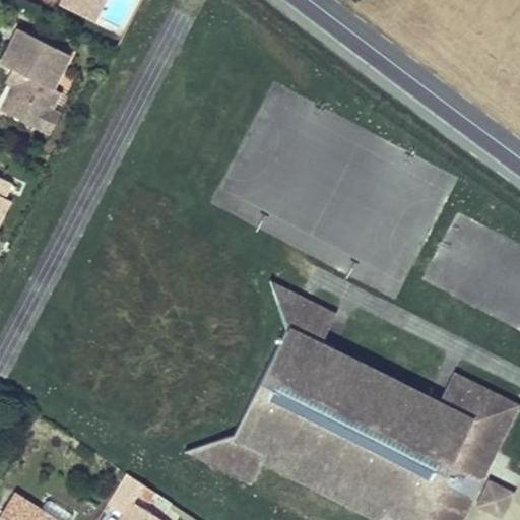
[(105,0),(59,0),(59,1),(95,19),(105,0)]
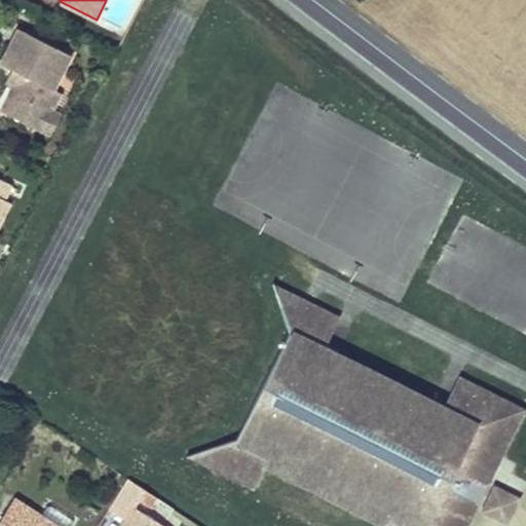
[(70,53),(19,28),(1,63),(12,69),(24,75),(20,82),(15,80),(13,83),(0,110),(40,129),(50,110),(60,91),(52,88),(70,53)]
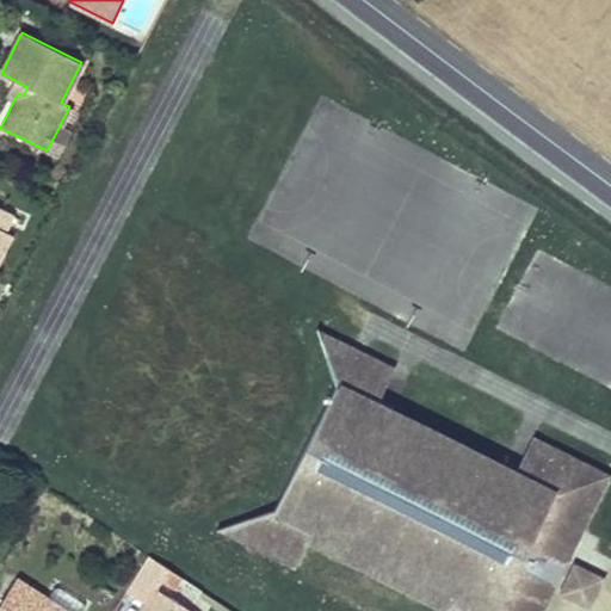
[(7,93),(16,97),(18,93),(23,96),(28,87),(14,80),(7,93)]
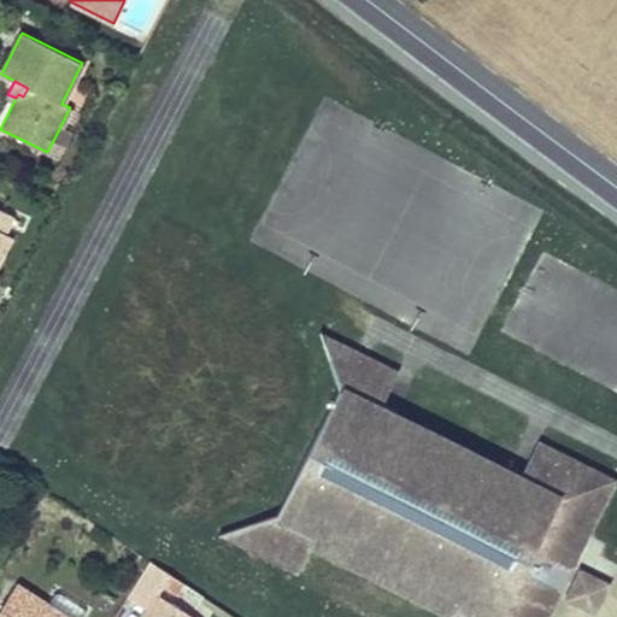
[(69,134),(59,129),(47,152),(57,157),(69,134)]
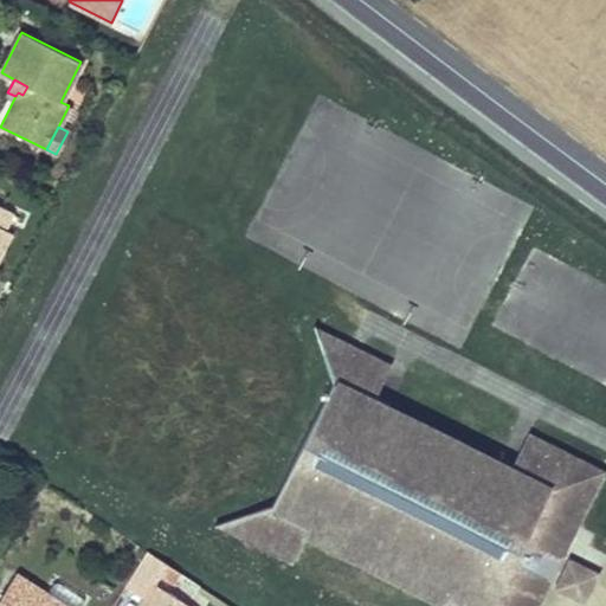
[(12,212),(0,205),(0,251),(11,232),(4,229),(12,212)]
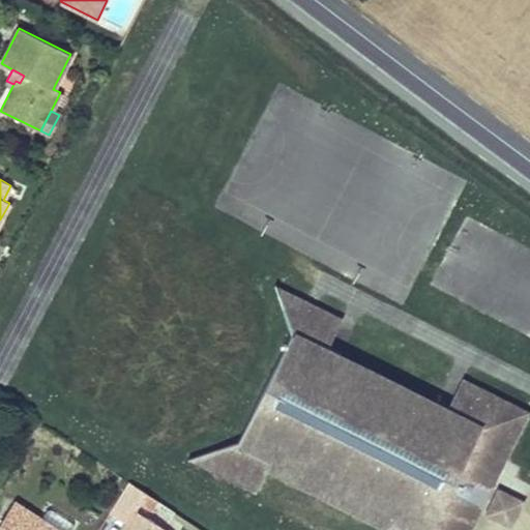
[(340,323),(342,318),(273,285),(275,291),(340,323)]
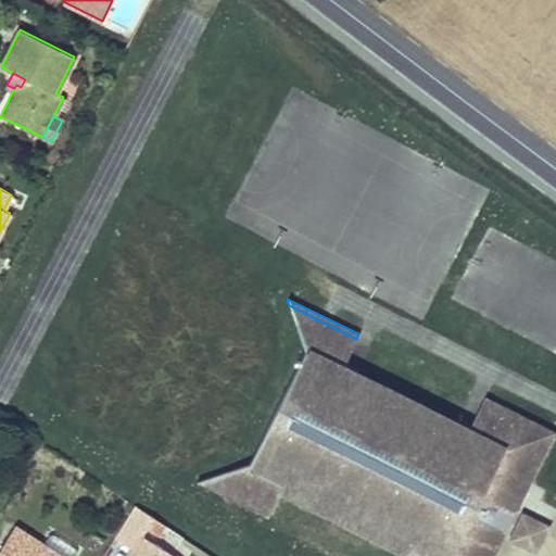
[(468,431),(342,368),(356,339),(289,305),(304,352),(249,465),(203,480),(269,513),(280,490),(407,553),(405,555),(472,555),(470,555),(478,540),(492,547),(518,495),(504,488),(510,474),(525,480),(548,433),(482,402),(468,431)]
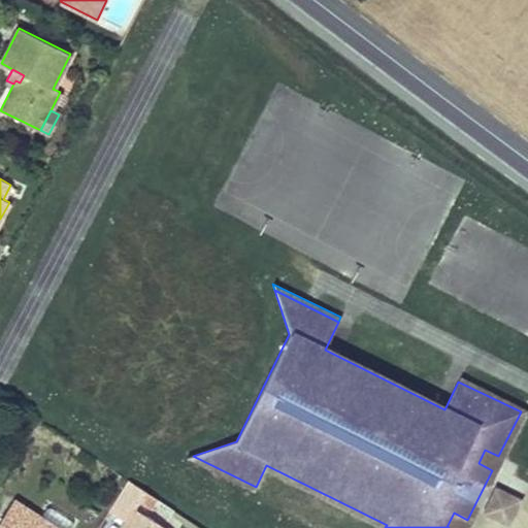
[(458,382),(521,411),(523,407),(460,376),(458,382)]
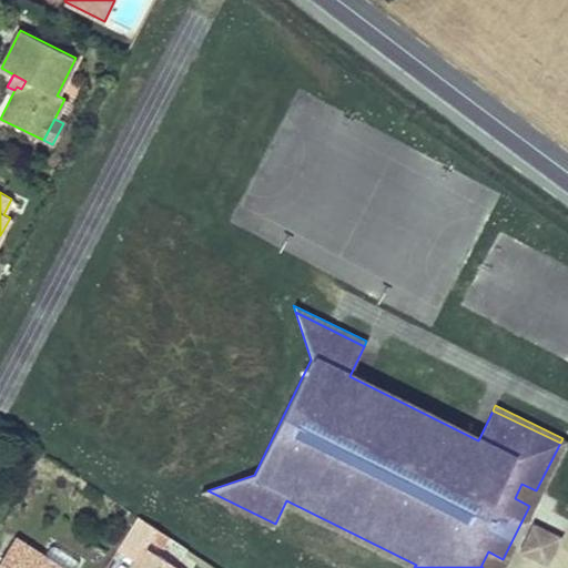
[(536,490),(521,484),(515,498),(529,506),(536,490)]
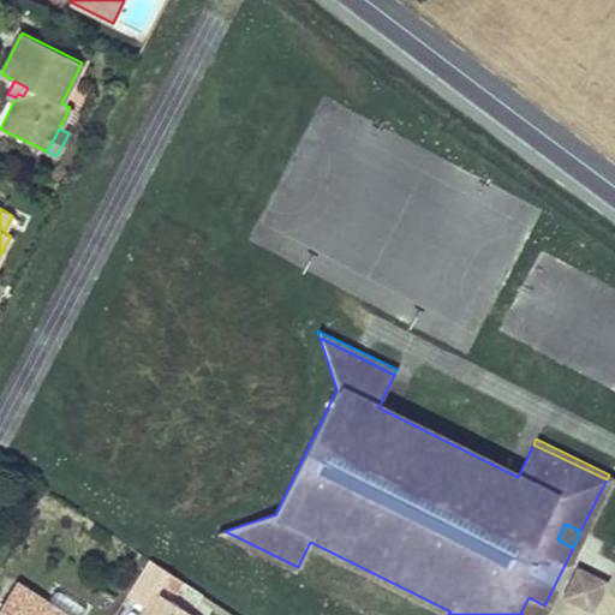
[(296,572),(298,567),(225,531),(216,533),(296,572)]
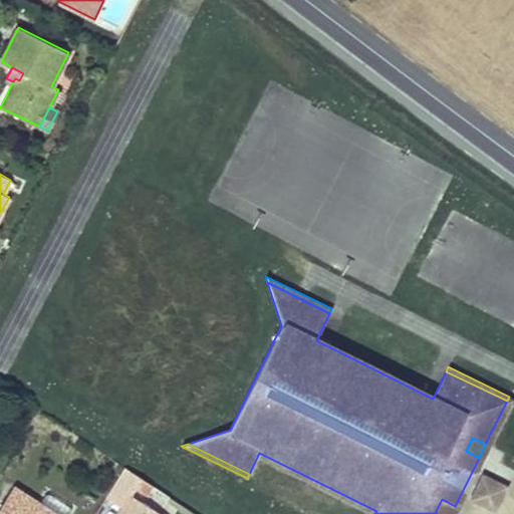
[(158,513),(159,513),(141,502),(131,496),(142,479),(124,468),(105,497),(121,508),(117,513),(158,513)]
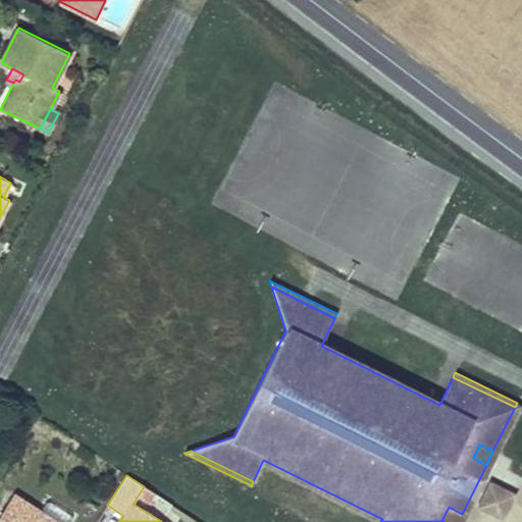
[(506,491),(490,484),(480,506),(496,514),(499,507),(505,511),(510,502),(503,498),(506,491)]
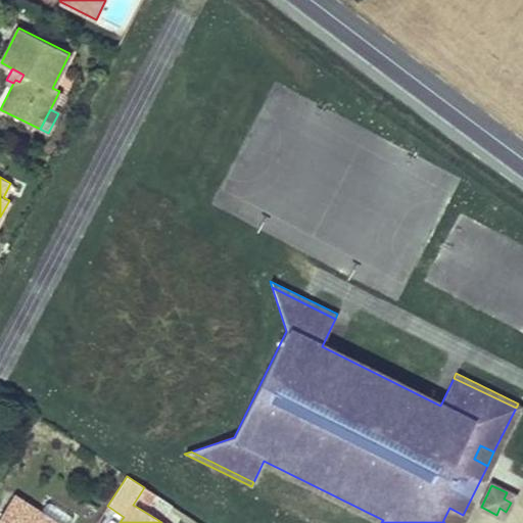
[(514,495),(507,492),(504,498),(511,503),(514,495)]
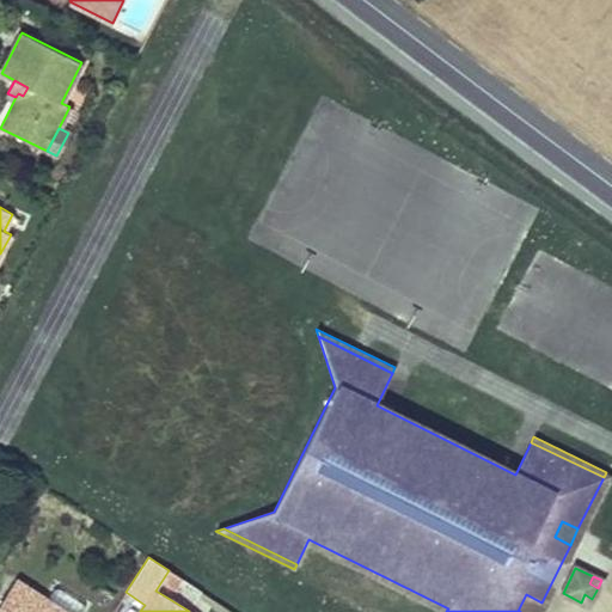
[(67,611),(16,580),(0,604),(0,611),(67,611)]
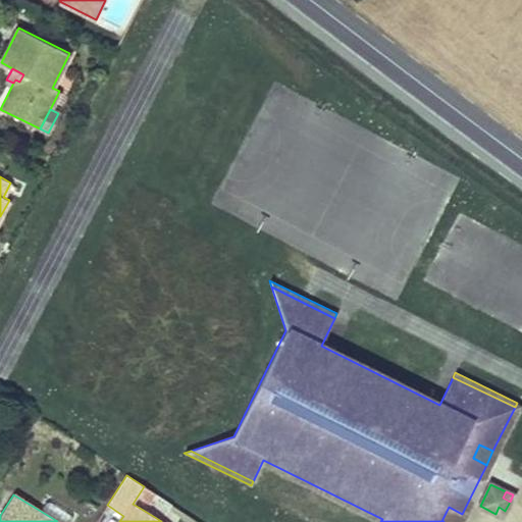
[(457,521),(462,514),(449,507),(441,521),(444,521),(457,521)]
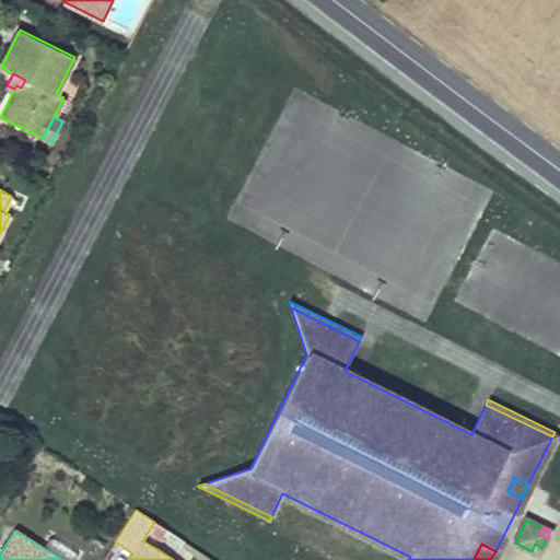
[(541,548),(535,544),(532,551),(538,555),(541,548)]
